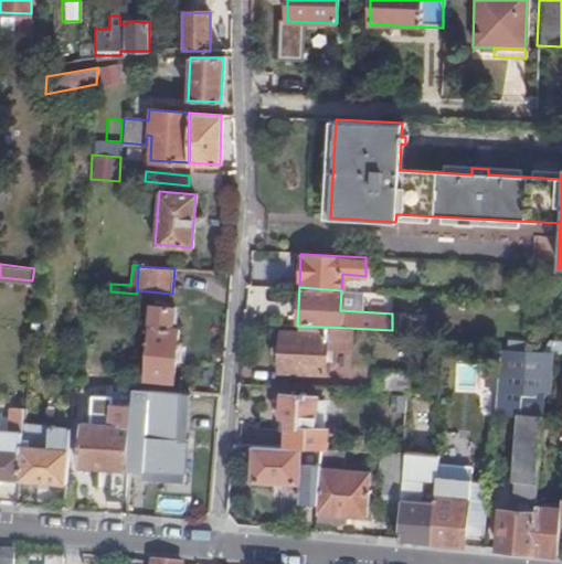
[(144,376),(172,380),(176,330),(170,329),(172,308),(150,306),(144,376)]
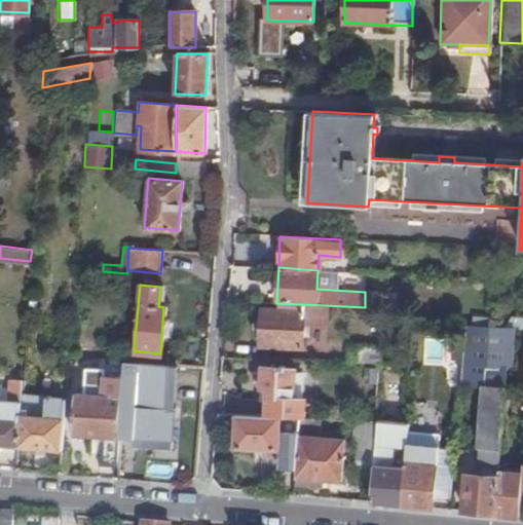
[(325,305),(276,303),(275,309),(261,309),(260,321),(255,321),(251,323),(251,332),(253,334),(259,335),(258,346),(300,349),(302,323),(323,324),(325,305)]
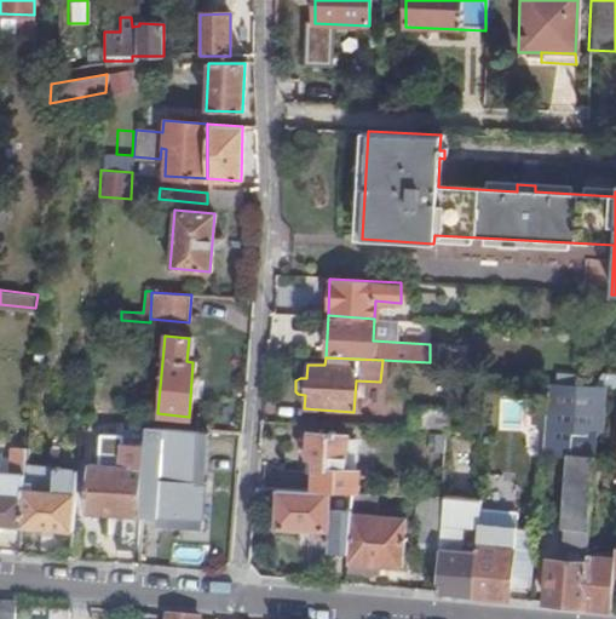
[(579,385),(547,384),(541,452),(593,458),(594,436),(602,429),(604,387),(579,385)]
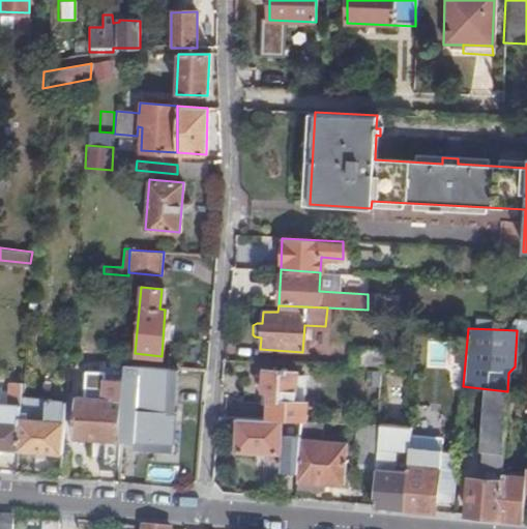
[(386,365),(386,349),(354,347),(353,364),(386,365)]
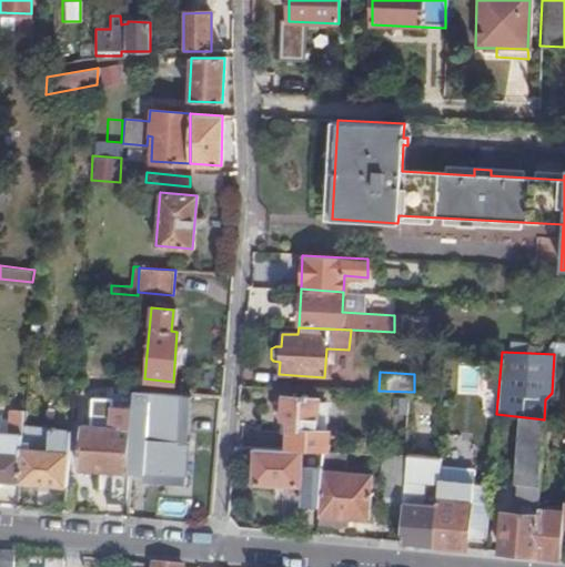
[(182,393),(133,390),(130,390),(130,393),(129,411),(129,427),(127,473),(143,474),(185,476),(188,442),(179,441),(182,393)]
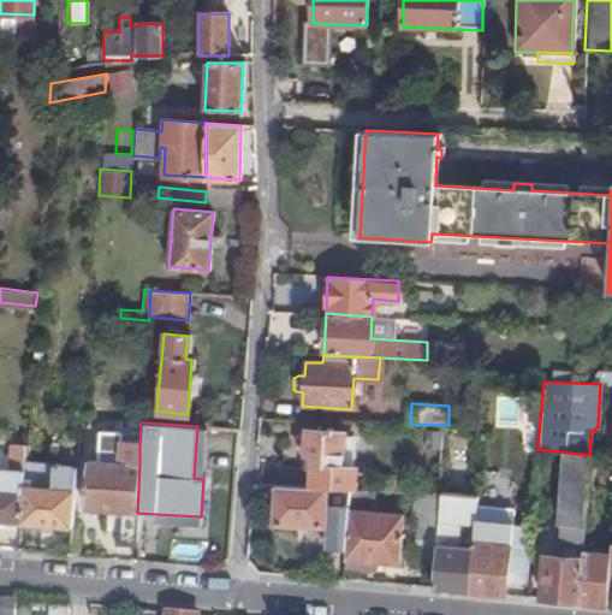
[(124,444),(140,445),(141,426),(124,425),(124,444)]
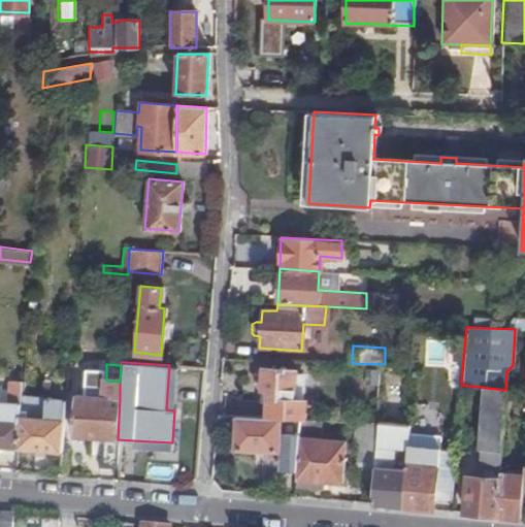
[(379,365),(364,364),(363,387),(376,388),(379,365)]
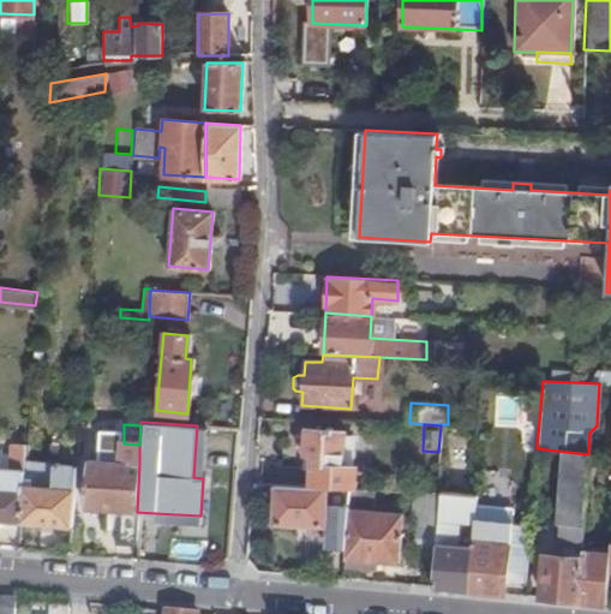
[(203,478),(207,427),(197,425),(193,477),(203,478)]
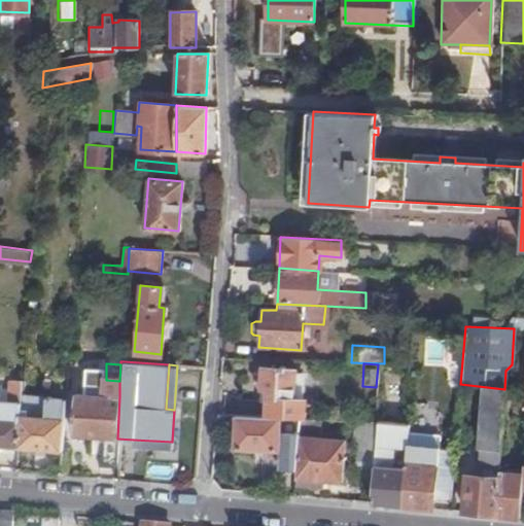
[(266,417),(279,417),(300,419),(305,419),(306,385),(293,385),(294,370),(262,367),(262,369),(259,369),(254,373),(253,383),(256,386),(260,388),(267,389),(267,400),(266,417)]
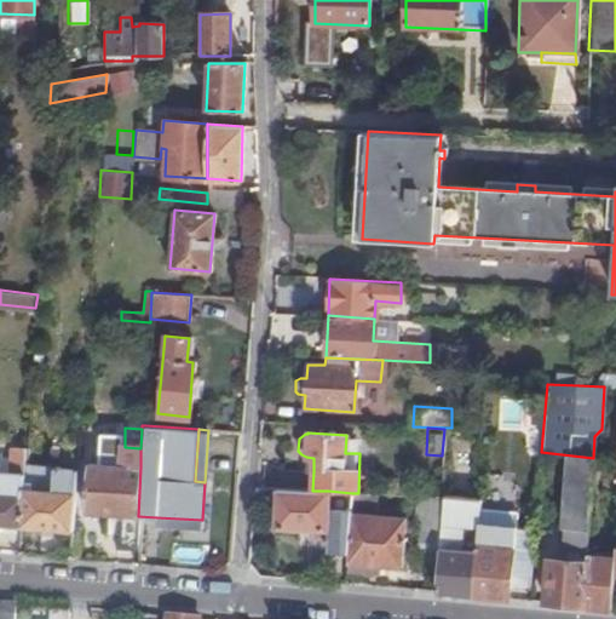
[(593,458),(541,452),(536,523),(568,527),(565,548),(580,549),(580,557),(581,557),(581,563),(547,560),(543,603),(582,607),(586,557),(593,458)]
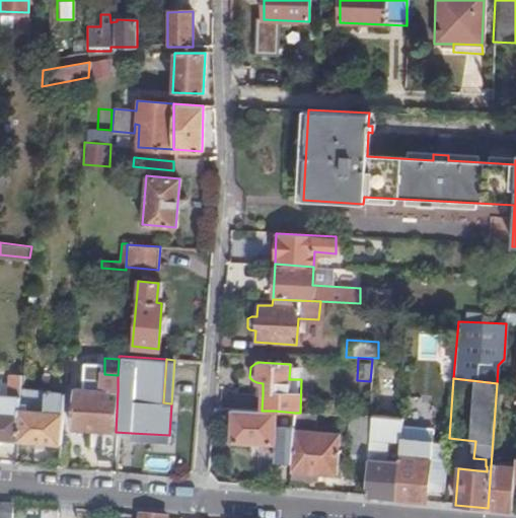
[(95,458),(115,460),(116,432),(118,390),(100,389),(101,382),(90,381),(90,389),(73,388),(70,429),(97,430),(95,458)]
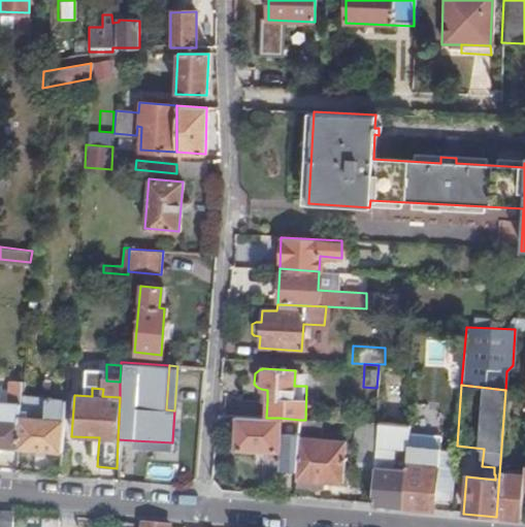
[(0,446),(17,448),(21,396),(21,389),(17,389),(15,402),(0,401),(0,446)]
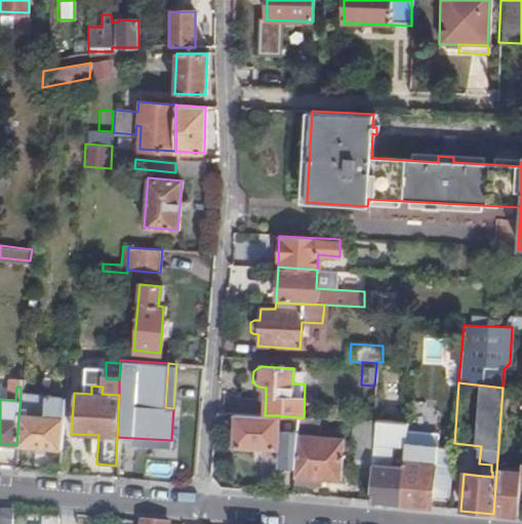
[(21,394),(16,445),(62,448),(65,398),(21,394)]
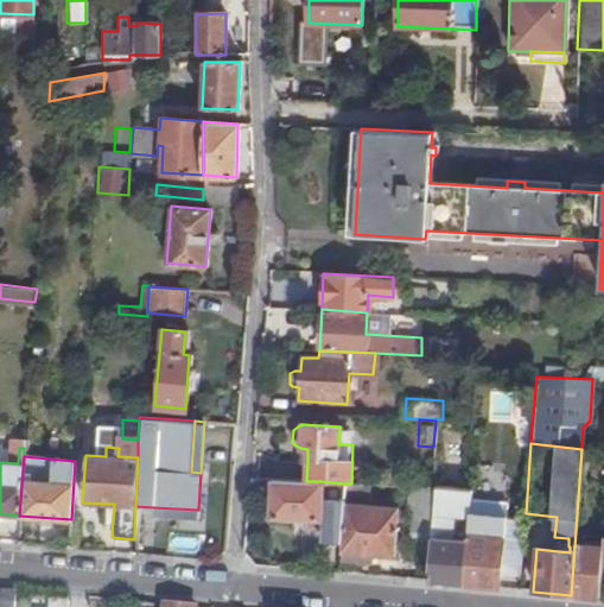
[(306,481),(271,479),(269,518),(320,520),(322,481),(306,481)]
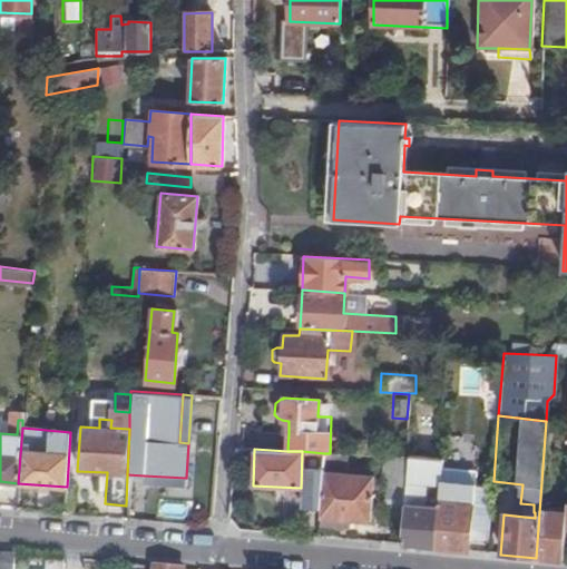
[(385,506),(403,507),(408,457),(403,455),(383,454),(381,477),(388,478),(385,506)]
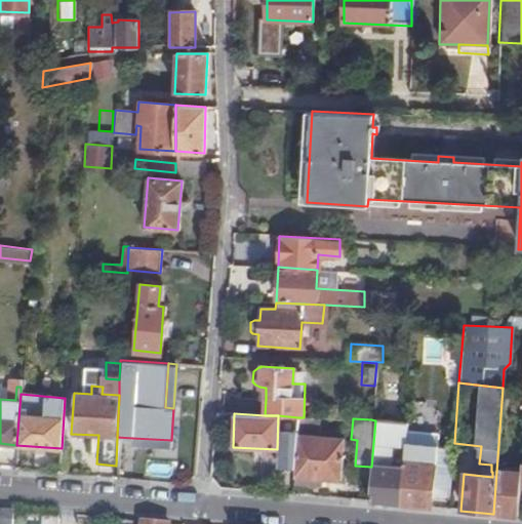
[(371,467),(368,501),(400,505),(404,445),(406,421),(402,421),(375,420),(371,467)]
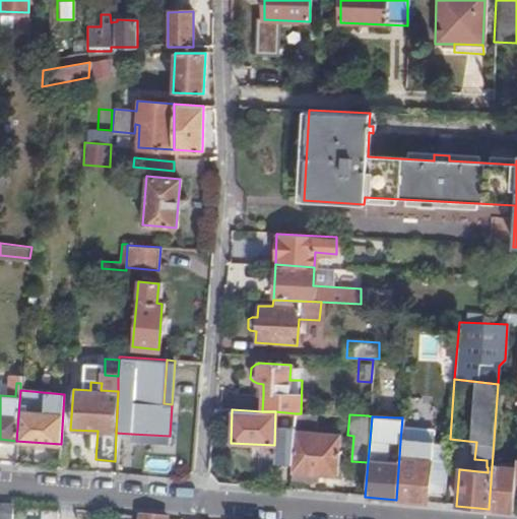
[(294,431),(292,459),(291,471),(335,475),(339,434),(294,431)]
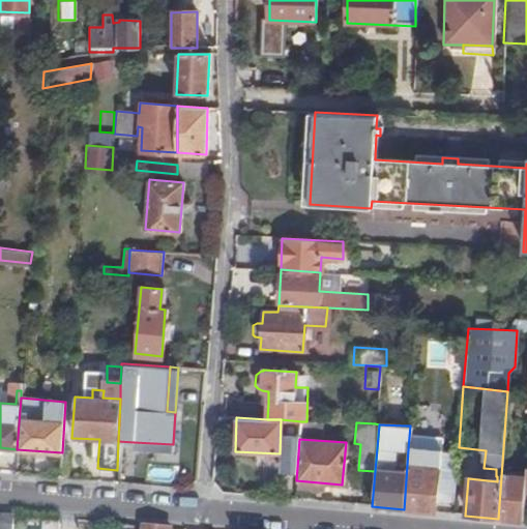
[(172,452),(173,444),(134,442),(134,449),(172,452)]
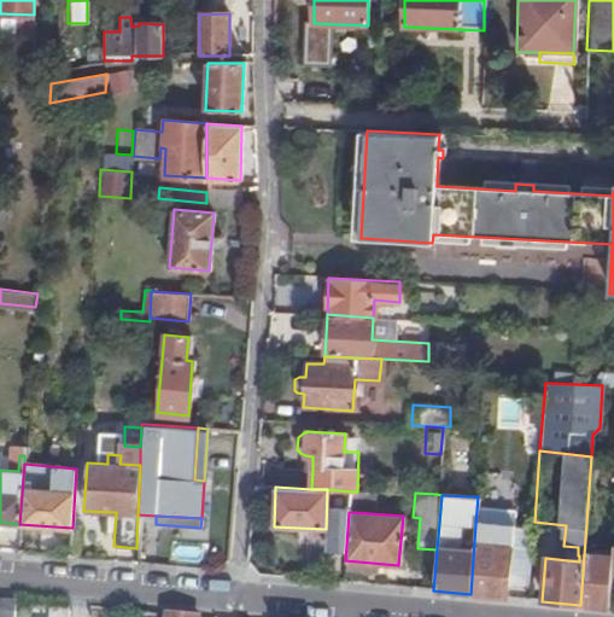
[(475,524),(471,594),(507,597),(512,528),(475,524)]
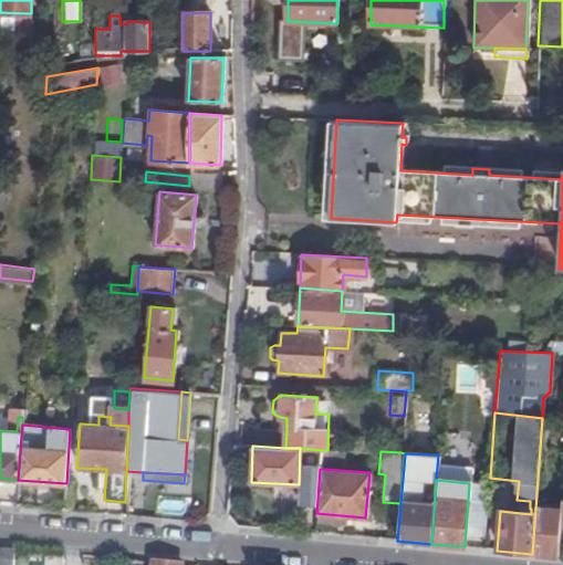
[(298,498),(295,532),(315,533),(316,513),(318,500),(298,498)]
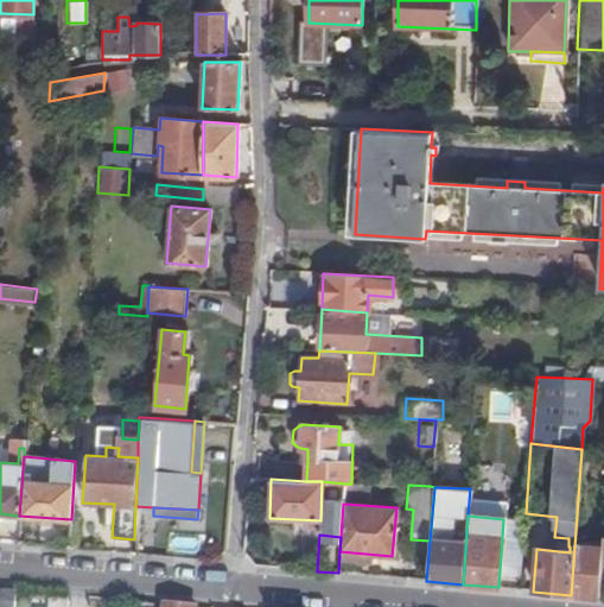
[(580,548),(574,547),(571,595),(599,598),(602,562),(602,550),(580,548)]
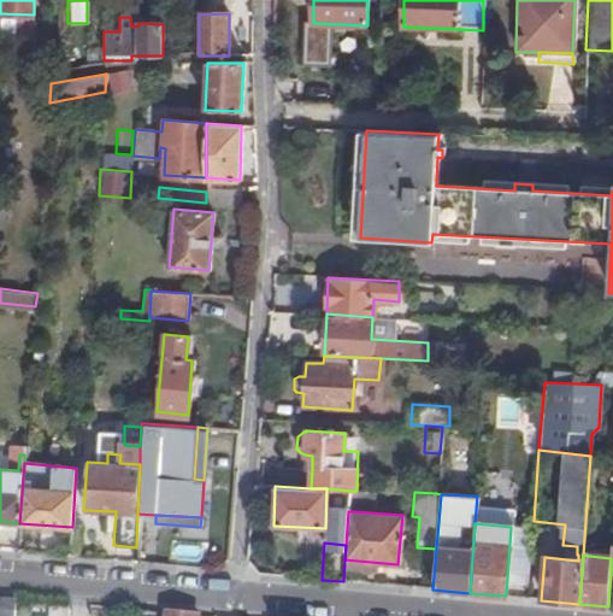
[(12,615),(13,598),(0,598),(0,615),(12,615)]
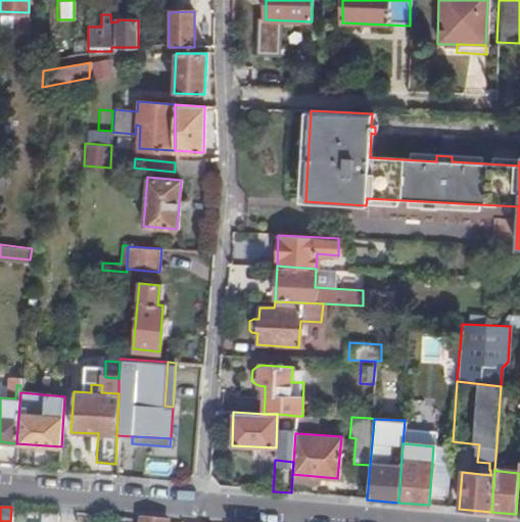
[(55,521),(56,512),(39,510),(38,521),(55,521)]
